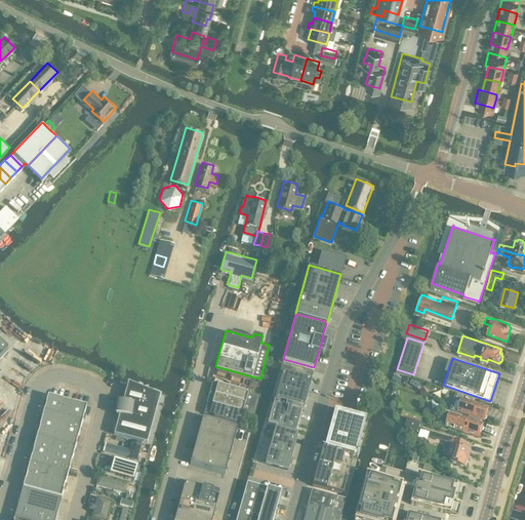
[(282,368),(274,398),(268,422),(277,424),(267,460),(287,466),(297,430),(295,429),(301,406),(304,407),(312,376),(282,368)]
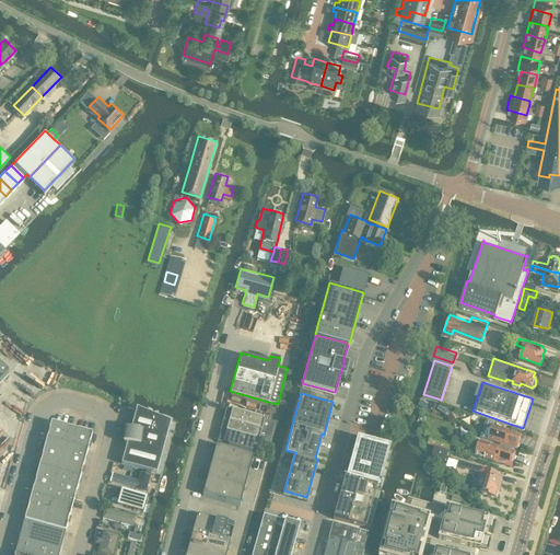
[(444,411),(447,408),(448,405),(441,401),(438,405),(444,411)]
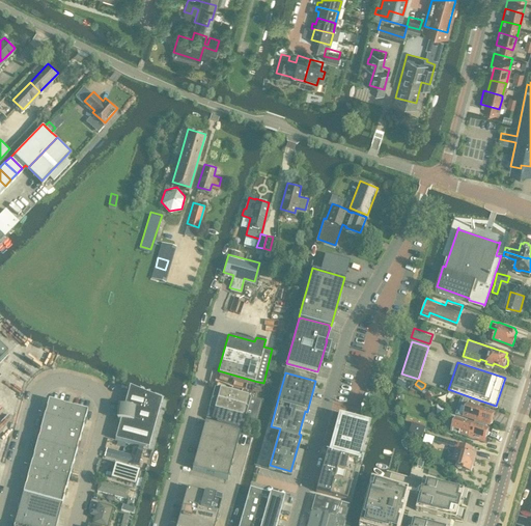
[(155,421),(162,396),(130,384),(123,404),(121,404),(120,412),(155,421)]
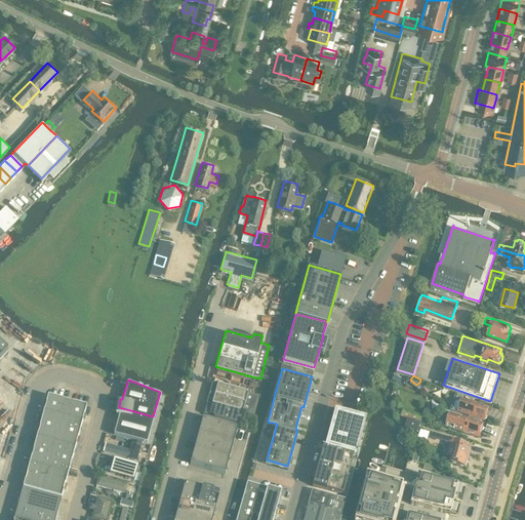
[(252,412),(257,392),(212,380),(206,399),(242,409),(252,412)]
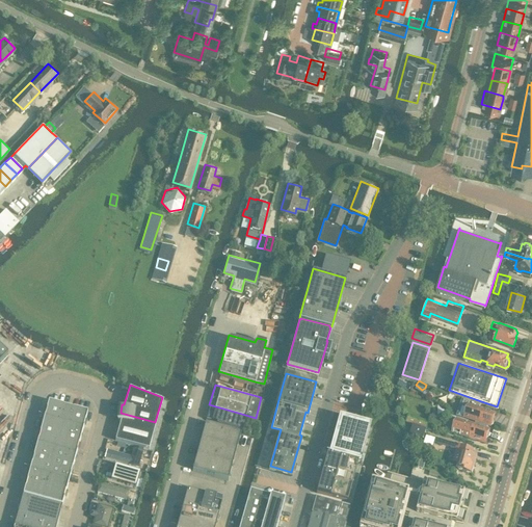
[(481,401),(463,395),(461,400),(468,402),(464,414),(491,423),(491,421),(493,420),(494,417),(494,416),(495,411),(480,405),(481,401)]
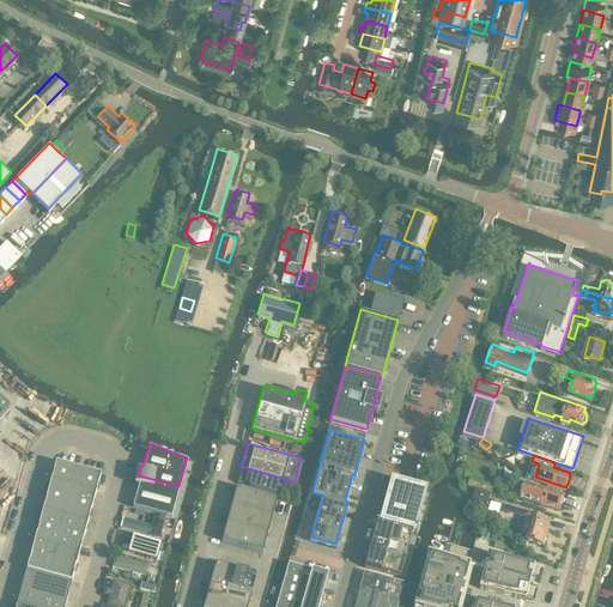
[(96,489),(101,471),(56,459),(50,477),(73,483),(96,489)]
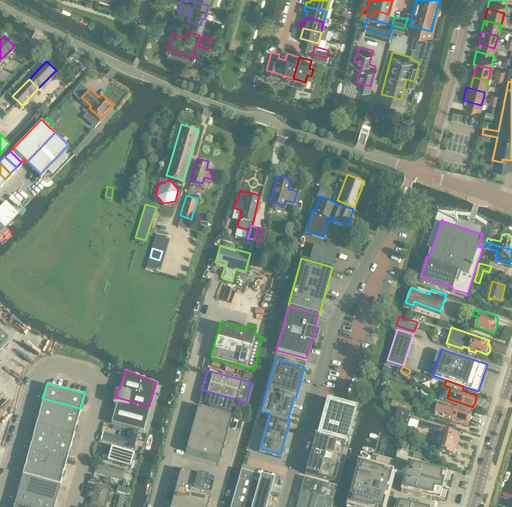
[(232,413),(236,399),(201,389),(198,400),(210,403),(209,406),(232,413)]
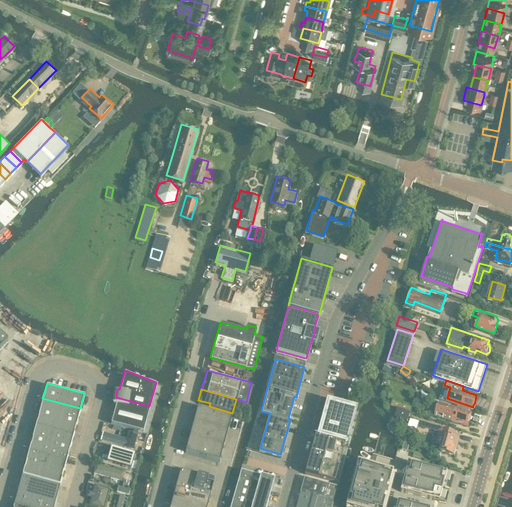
[(149,406),(116,397),(115,402),(116,402),(111,421),(143,429),(149,406)]
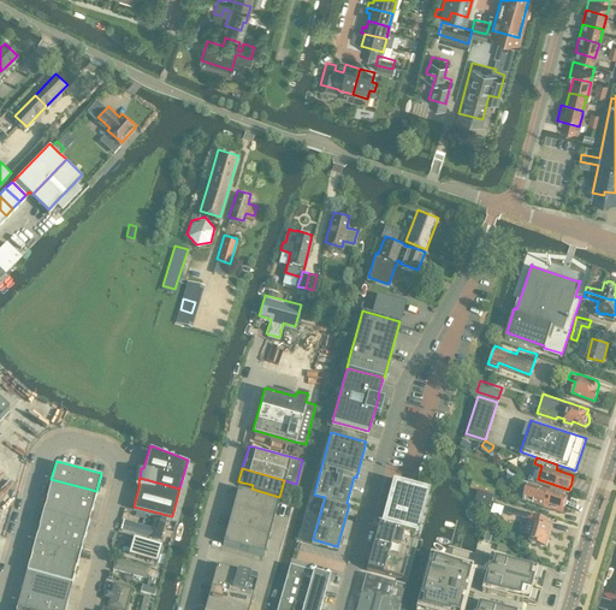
[(472,478),(469,484),(493,492),(496,485),(472,478)]
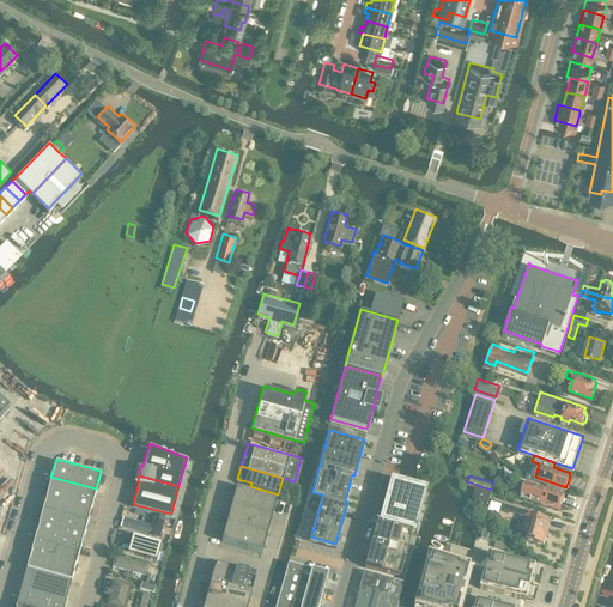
[(65,513),(73,483),(50,477),(42,507),(65,513)]
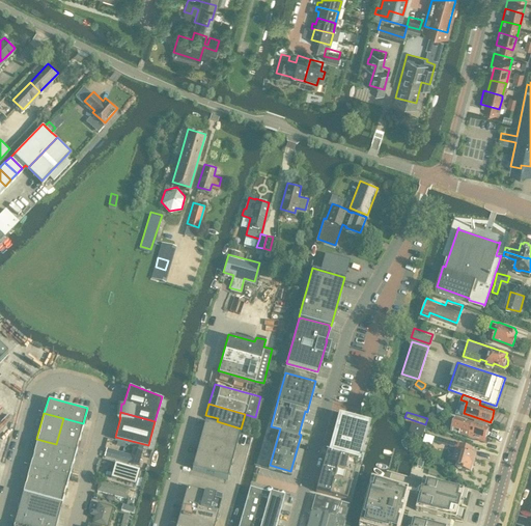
[(456,415),(452,427),(469,434),(468,434),(475,436),(475,435),(484,438),(486,433),(487,432),(488,428),(488,427),(488,425),(456,415)]
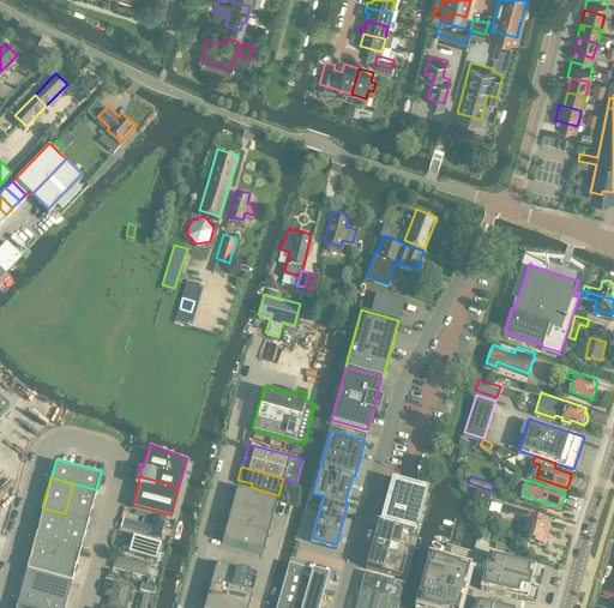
[(381,521),(413,529),(425,487),(402,481),(402,483),(398,482),(396,482),(393,483),(392,485),(392,489),(390,488),(381,521)]
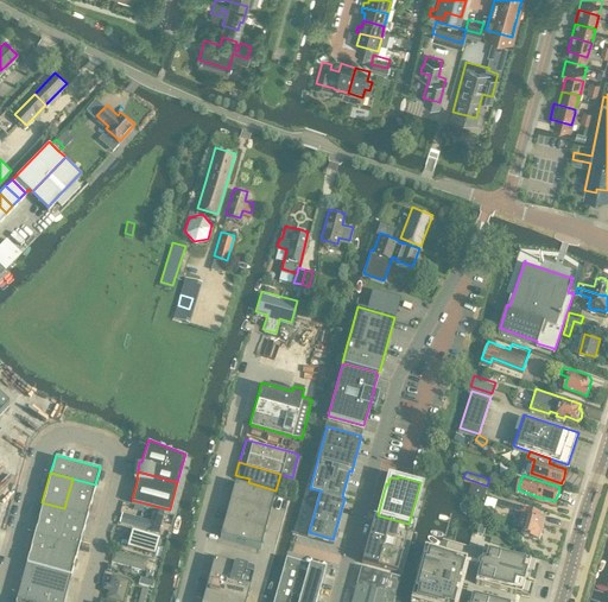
[(87,514),(95,485),(73,479),(64,508),(87,514)]
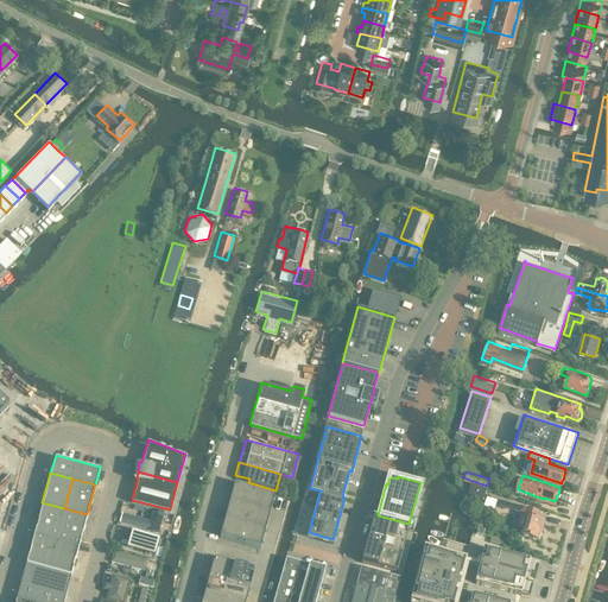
[(225,514),(220,532),(261,544),(266,525),(276,490),(234,479),(225,514)]
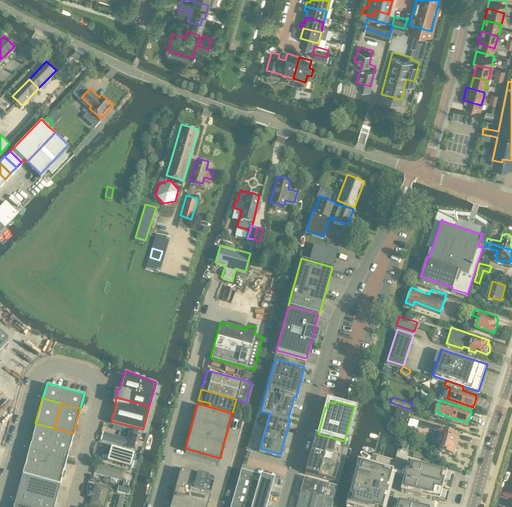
[(398,406),(395,414),(407,418),(410,410),(398,406)]
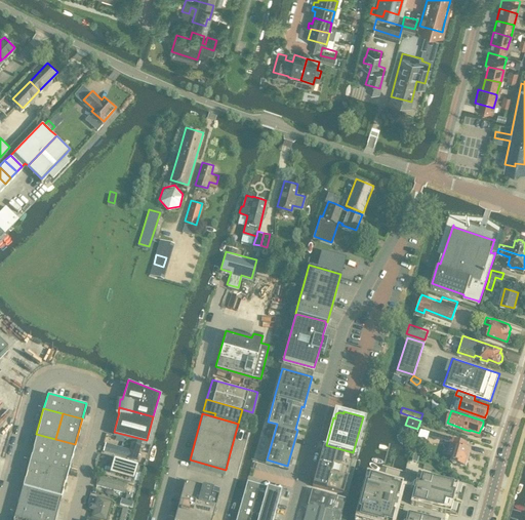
[(106,430),(101,449),(143,461),(148,441),(147,440),(114,432),(106,430)]
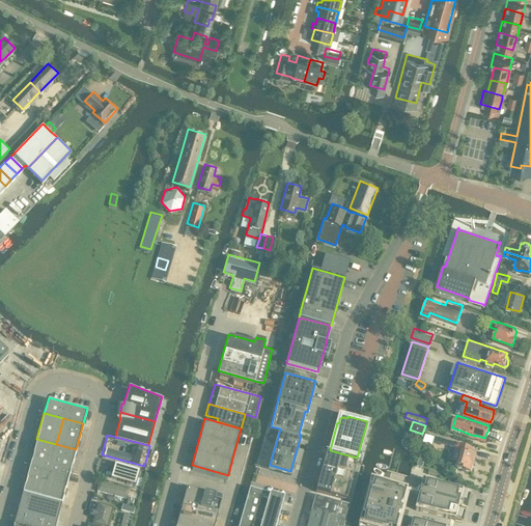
[(438,435),(437,438),(455,444),(454,447),(457,448),(454,458),(458,460),(457,465),(471,469),(475,453),(470,451),(472,444),(456,440),(438,435)]
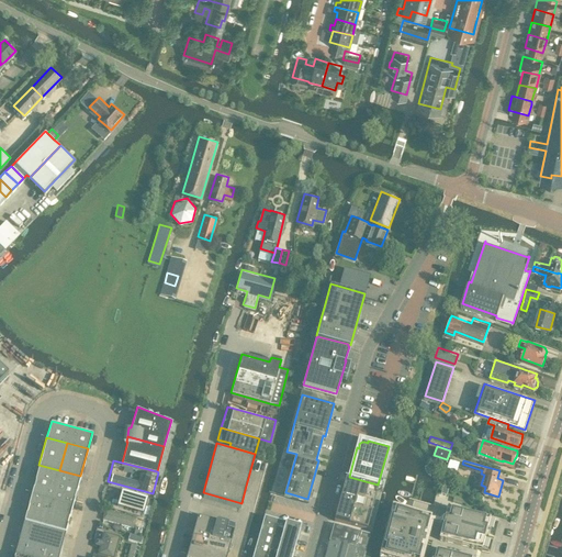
[(52,499),(59,470),(38,465),(31,493),(52,499)]
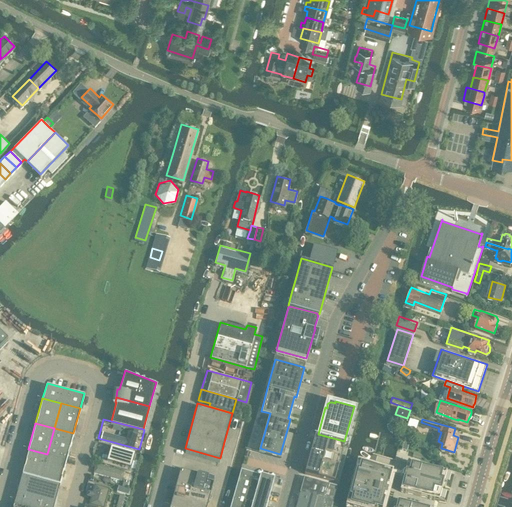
[(66,460),(73,433),(54,428),(47,454),(66,460)]
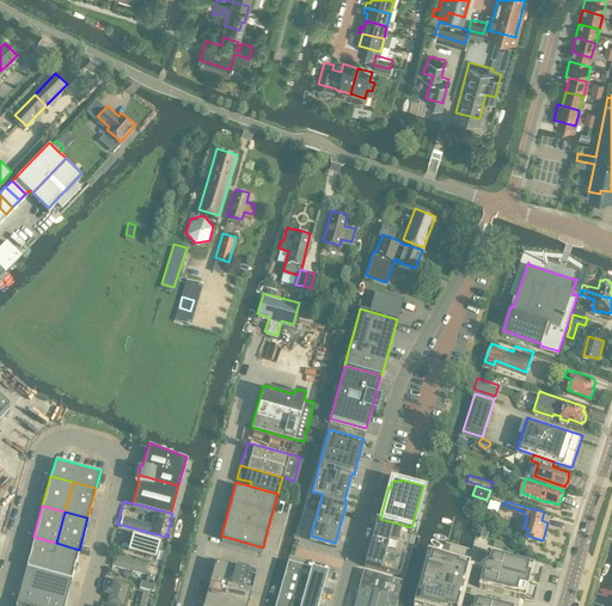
[(405,549),(411,527),(380,519),(377,518),(371,539),(405,549)]
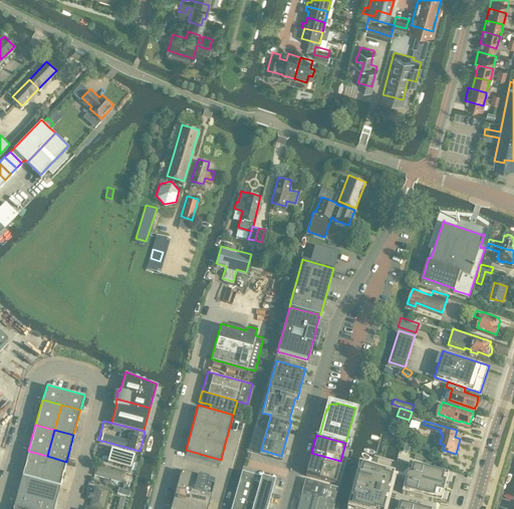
[(41,479),(47,456),(28,451),(22,474),(41,479)]
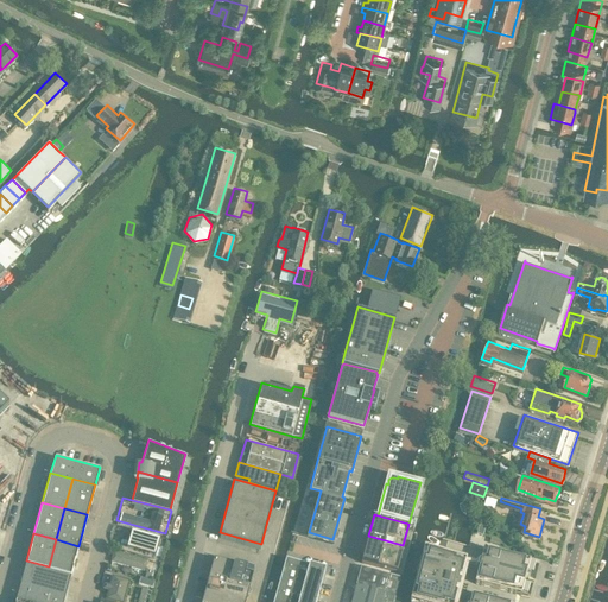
[(424,544),(410,597),(425,601),(424,601),(514,601),(518,590),(521,591),(530,557),(485,545),(485,546),(442,534),(438,547),(424,544)]
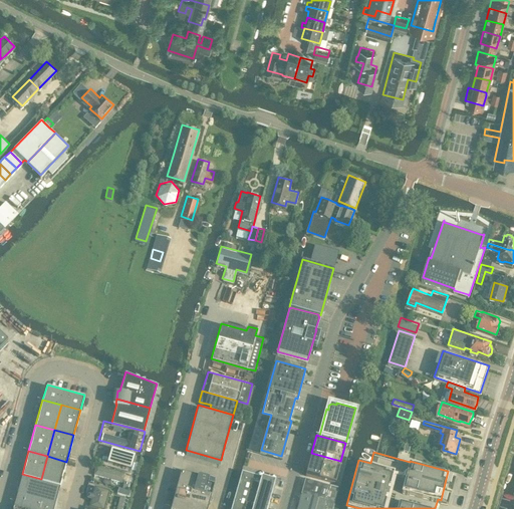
[(334,480),(340,461),(311,453),(306,472),(334,480)]
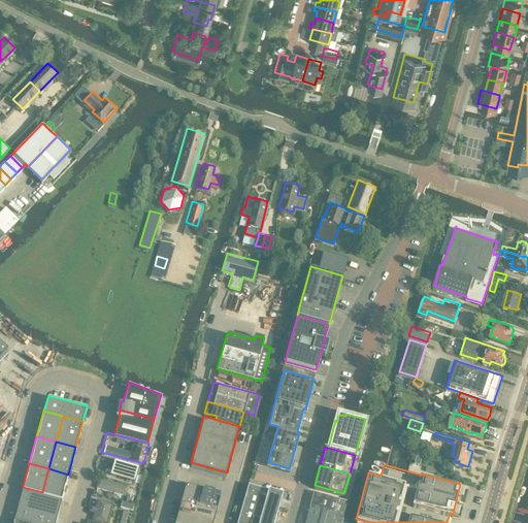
[(62,498),(68,475),(48,468),(42,492),(62,498)]
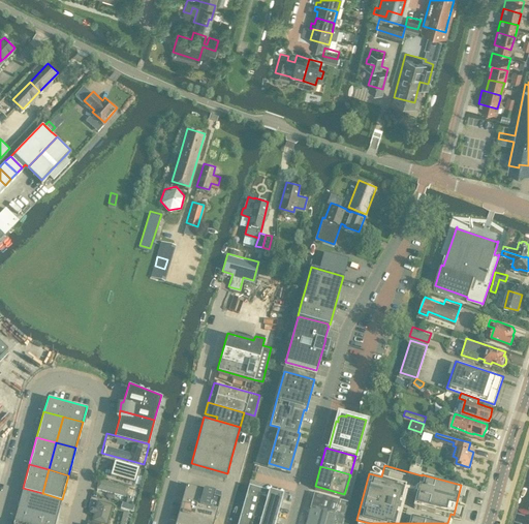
[(99,475),(97,485),(126,493),(129,483),(99,475)]
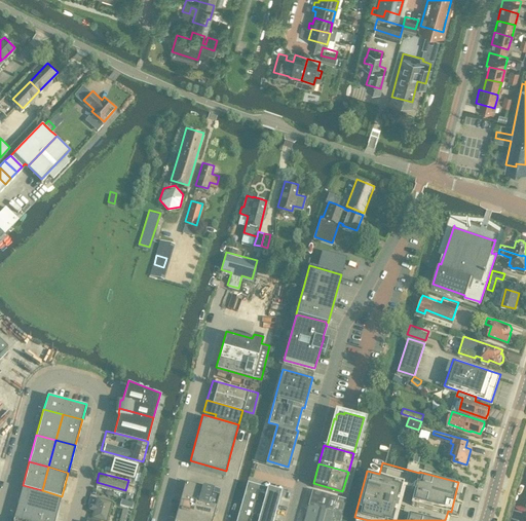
[(185,481),(174,520),(212,520),(220,490),(185,481)]
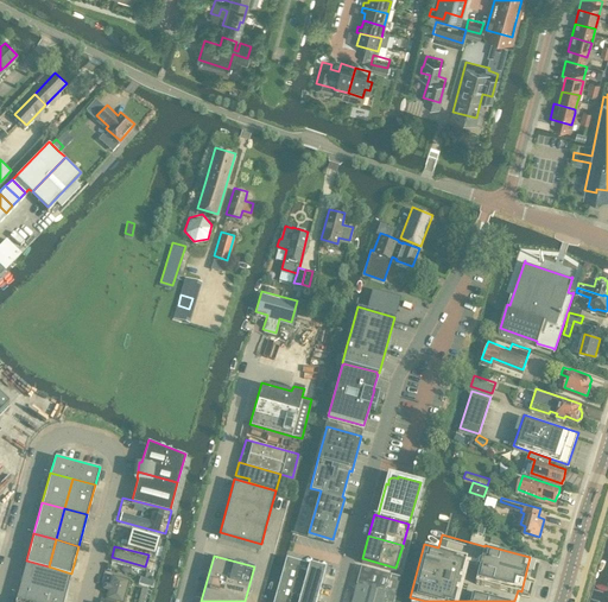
[(315,601),(324,566),(286,556),(273,601),(315,601)]
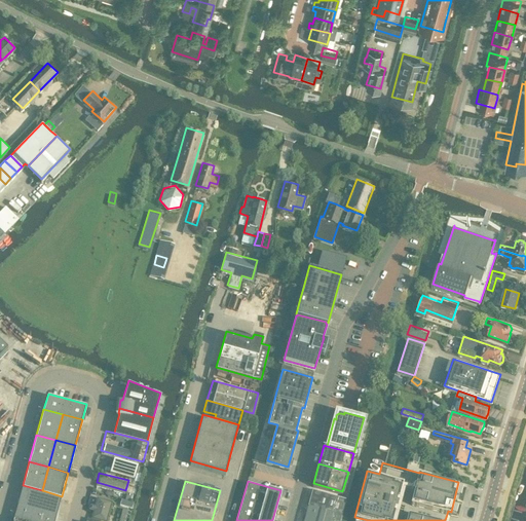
[(42,490),(23,485),(14,517),(28,520),(53,520),(62,496),(42,490)]
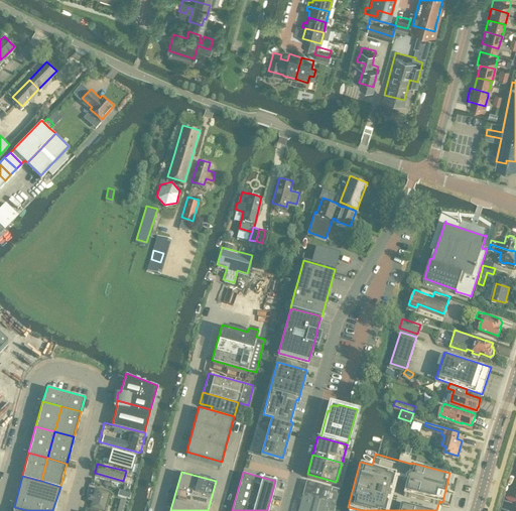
[(333,510),(340,487),(306,478),(297,510),(333,510)]
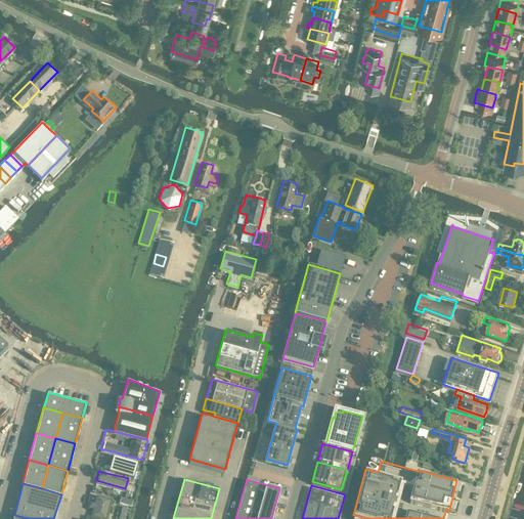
[(106,517),(113,496),(97,491),(91,513),(106,517)]
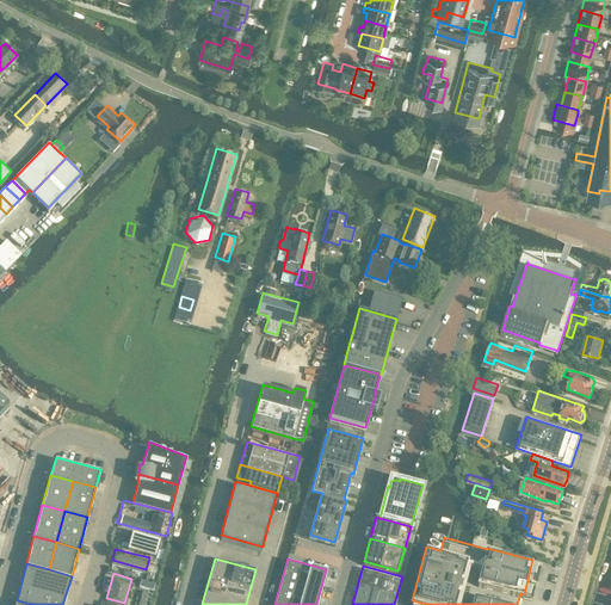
[(141,576),(140,582),(153,587),(155,580),(141,576)]
